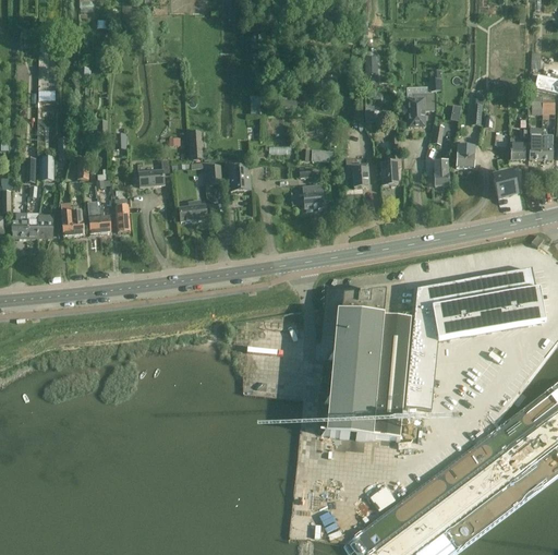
[(98,19),(97,27),(108,28),(109,20),(98,19)]
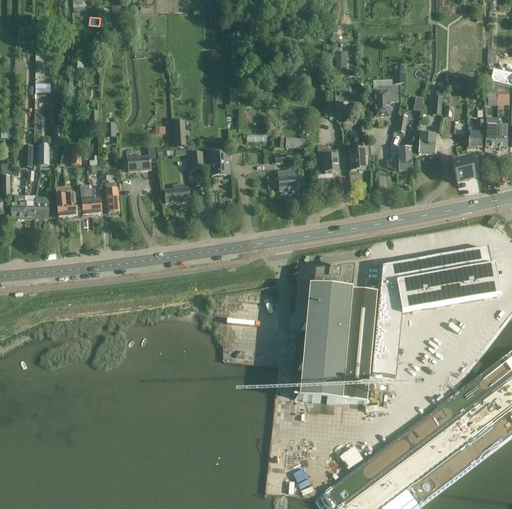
[(33,33),(21,33),(22,43),(33,43),(33,33)]
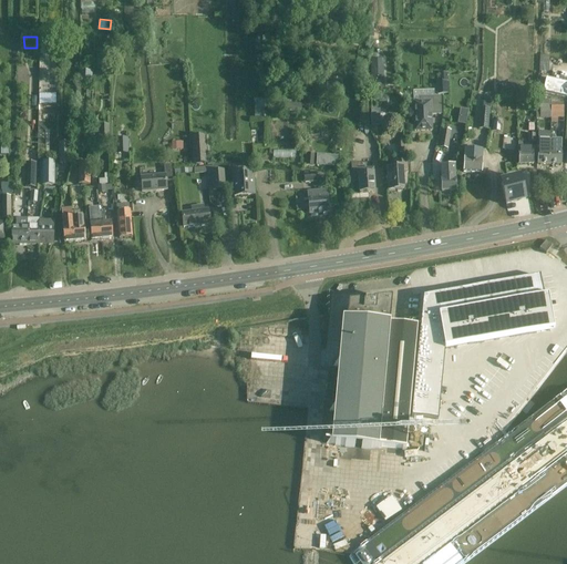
[(382,57),(371,57),(372,73),(383,73),(382,57)]
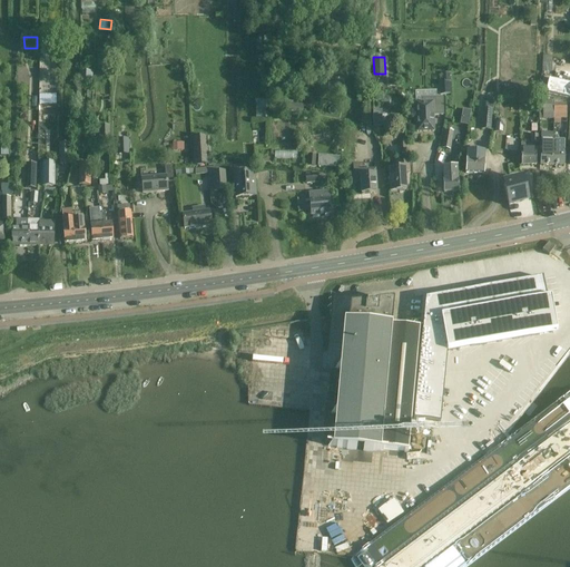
[(79,69),(78,79),(79,79),(92,80),(92,69),(79,69)]
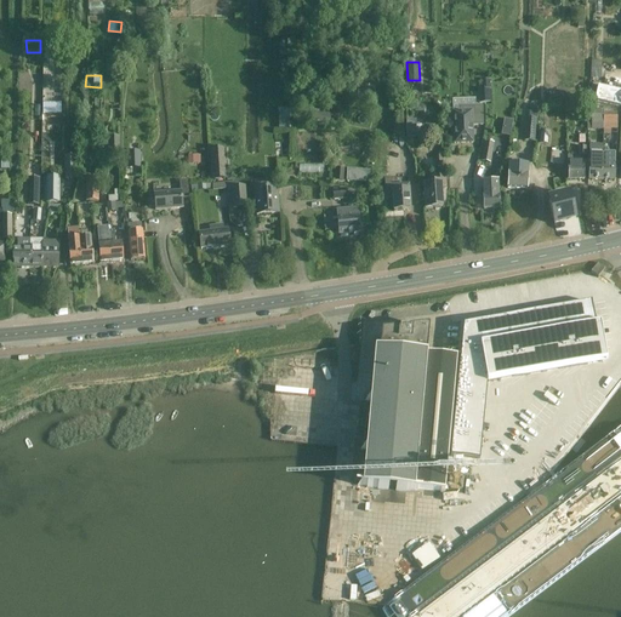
[(620,83),(592,84),(592,100),(620,98),(620,83)]
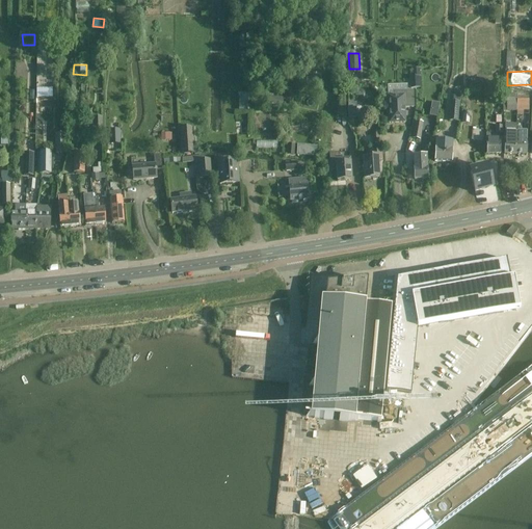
[(320,73),(307,73),(307,83),(321,83),(320,73)]
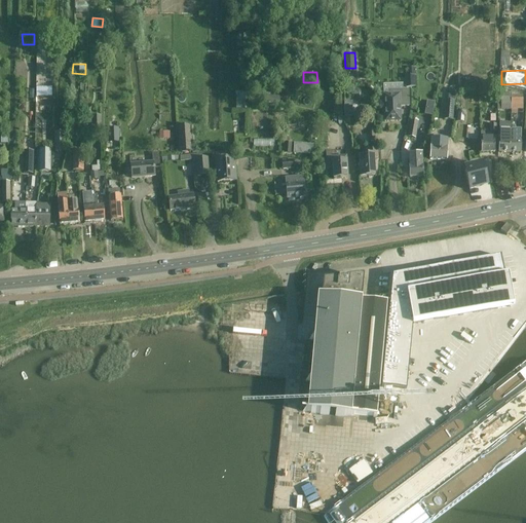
[(414,85),(414,74),(406,75),(406,85),(414,85)]
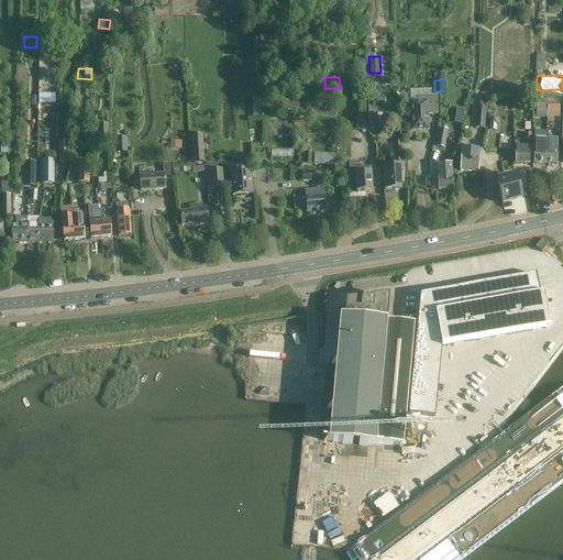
[(55,90),(41,91),(41,101),(55,100),(55,90)]
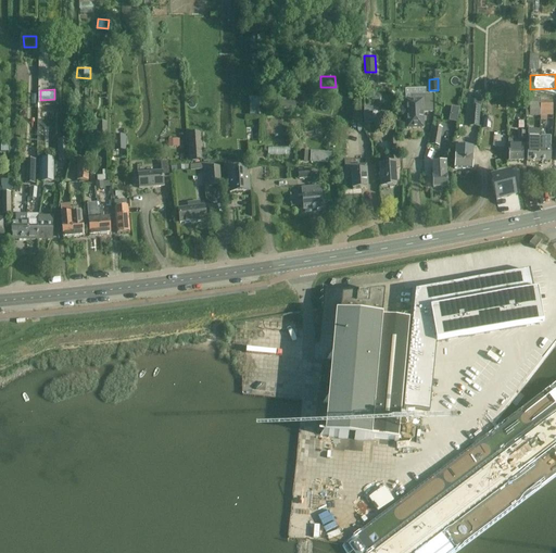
[(432,110),(431,92),(412,93),(412,98),(405,98),(406,127),(424,126),(422,111),(432,110)]
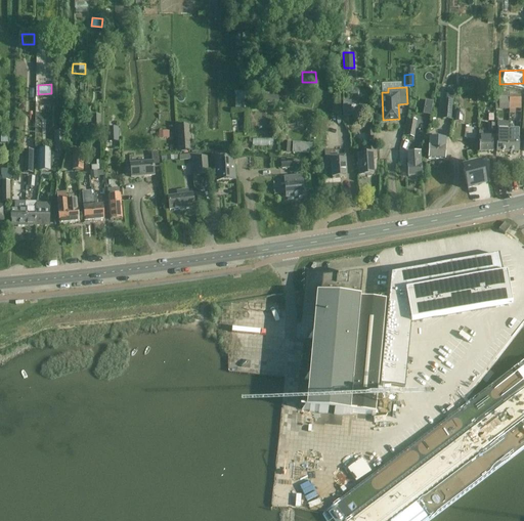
[(500,91),(499,91),(499,102),(508,102),(508,93),(508,91),(500,91)]
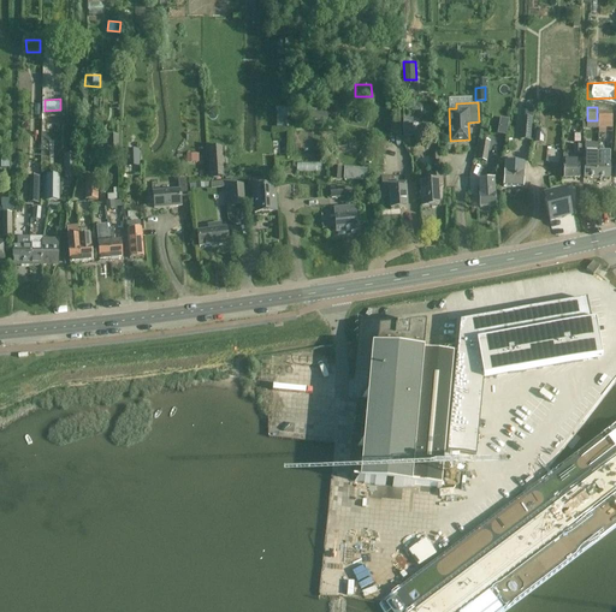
[(598,110),(597,110),(597,120),(597,123),(597,124),(611,124),(611,110),(605,110),(605,107),(598,107),(598,110)]
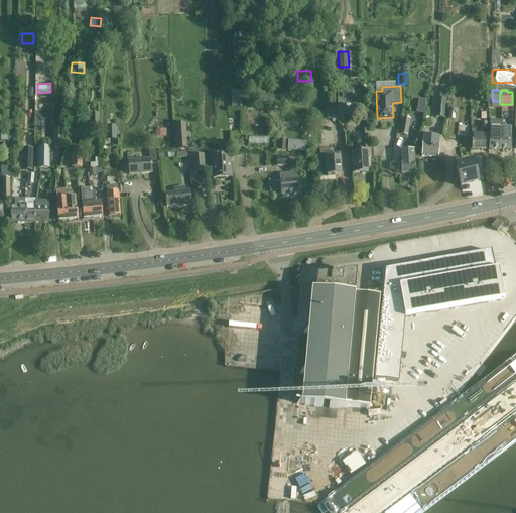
[(444,97),(436,97),(435,115),(443,115),(444,97)]
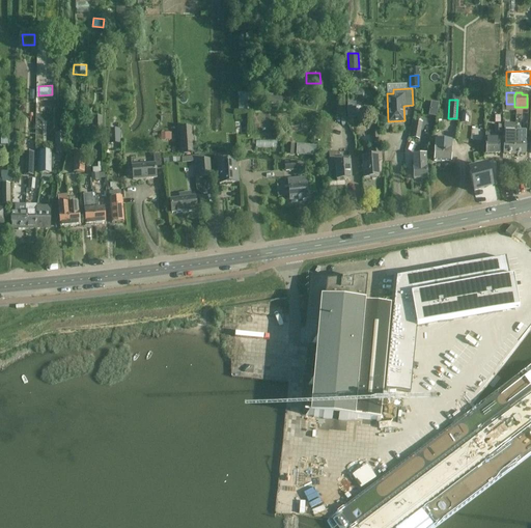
[(470,110),(460,110),(459,120),(469,121),(470,110)]
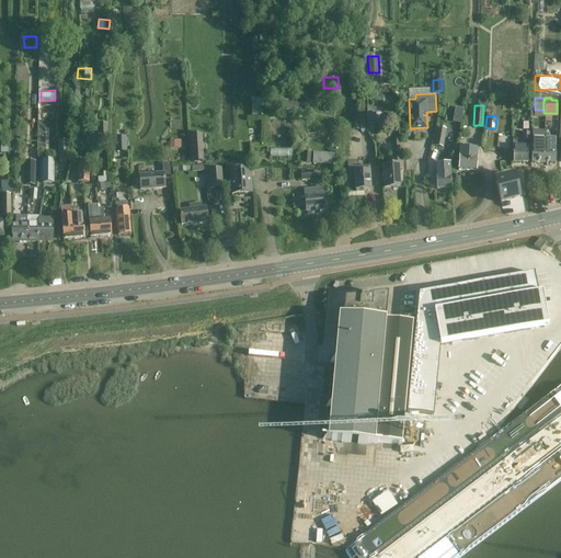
[(107,121),(98,122),(98,141),(109,141),(107,121)]
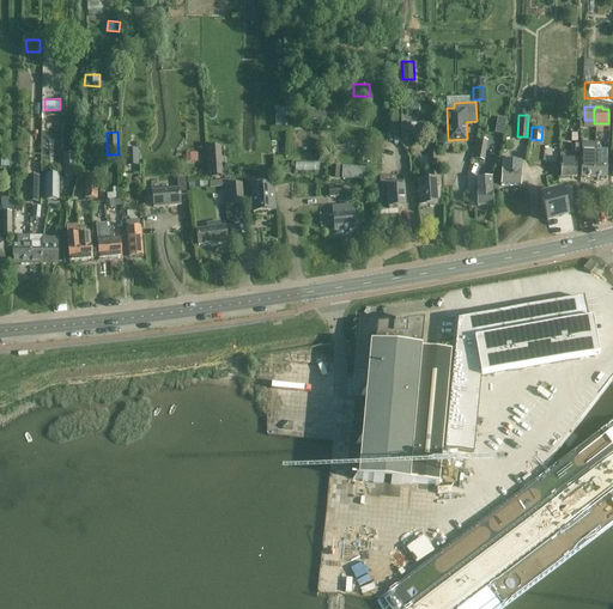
[(479,136),(475,156),(478,156),(485,157),(487,139),(479,136)]
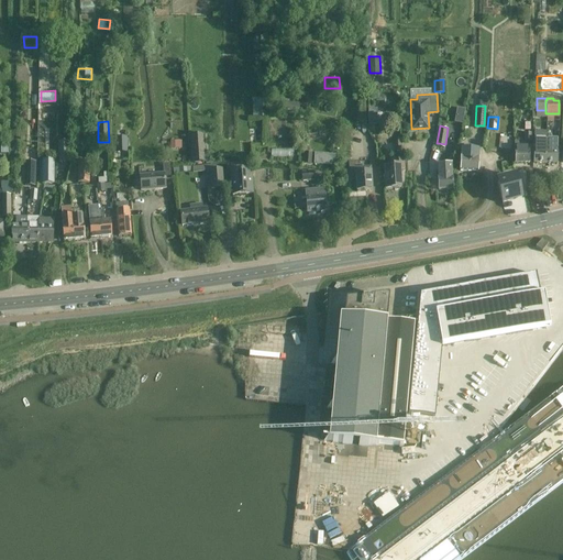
[(534,136),(533,161),(545,161),(545,141),(545,138),(545,129),(534,129),(534,136)]
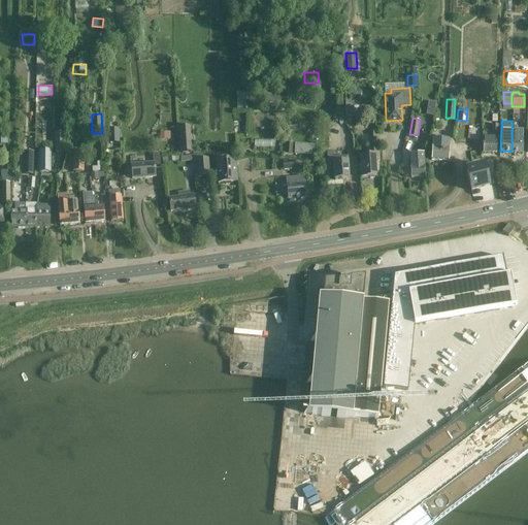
[(192,150),(191,125),(179,125),(180,150),(192,150)]
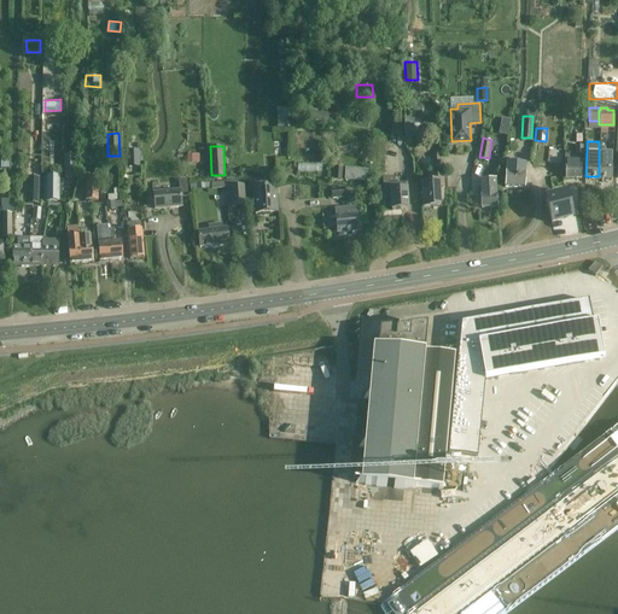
[(138,163),(138,148),(128,148),(128,163),(138,163)]
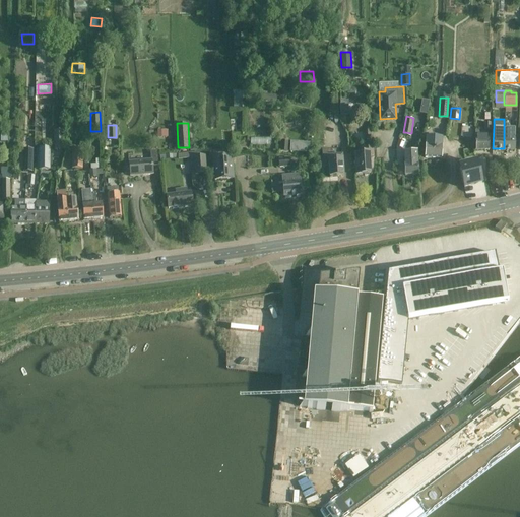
[(504,130),(504,148),(514,148),(515,137),(515,127),(510,127),(504,127),(504,130)]
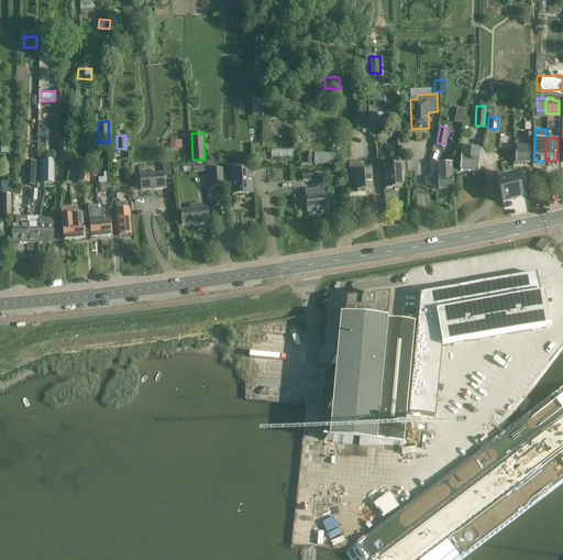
[(68,160),(68,139),(58,139),(58,160),(68,160)]
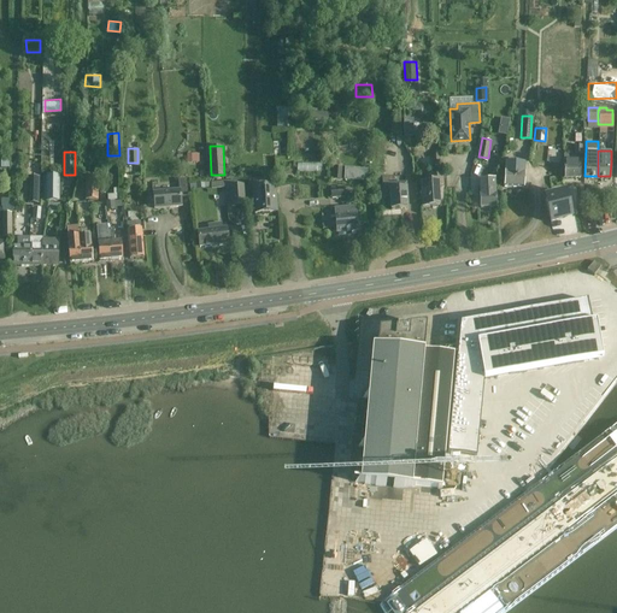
[(568,158),(568,152),(564,152),(564,176),(580,176),(580,158),(568,158)]
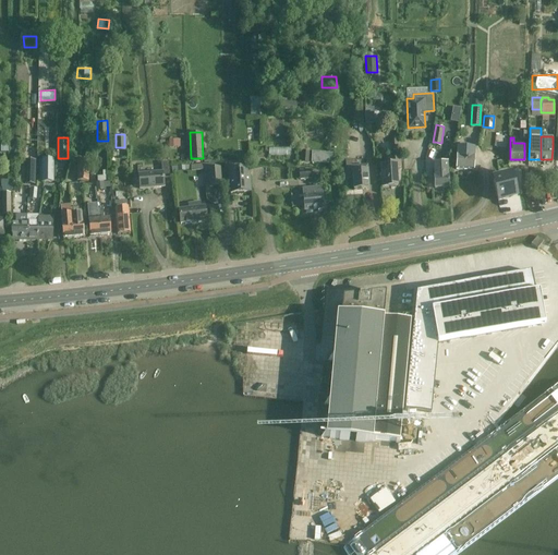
[(474,146),(457,145),(456,167),(473,168),(474,146)]
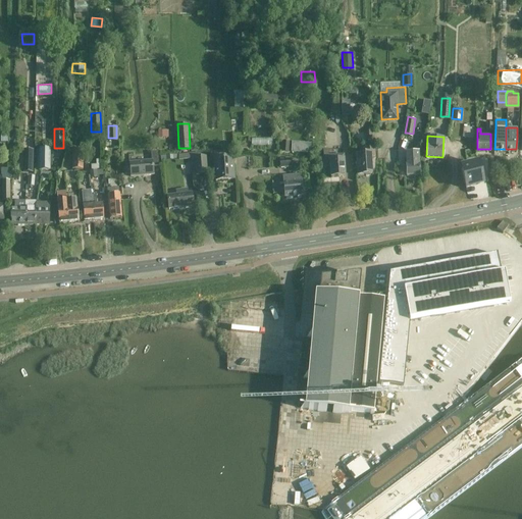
[(292,140),(291,151),(310,152),(311,142),(292,140)]
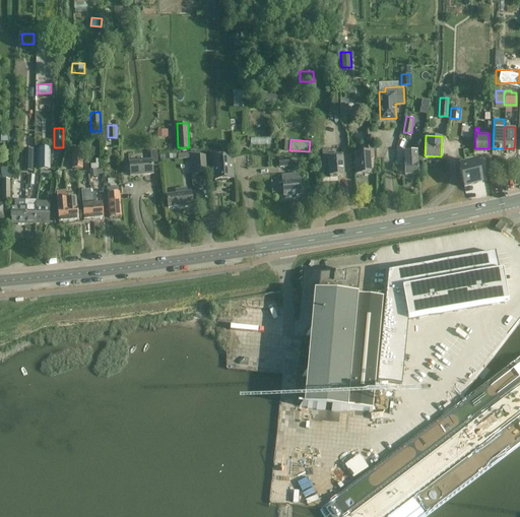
[(373,154),(373,145),(363,146),(363,152),(354,152),(355,173),(370,172),(369,154),(373,154)]
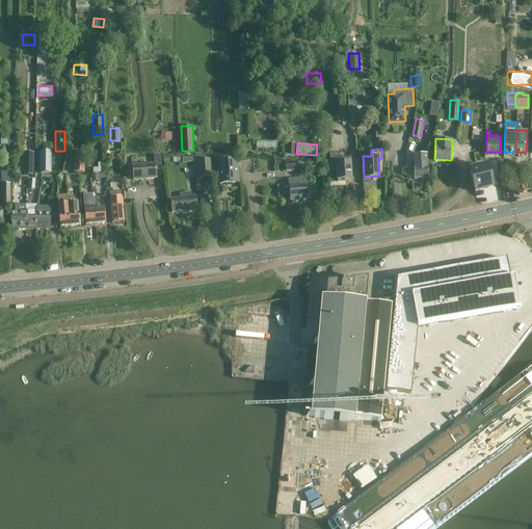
[(336,157),(335,150),(329,151),(330,170),(337,169),(337,179),(351,178),(350,156),(336,157)]
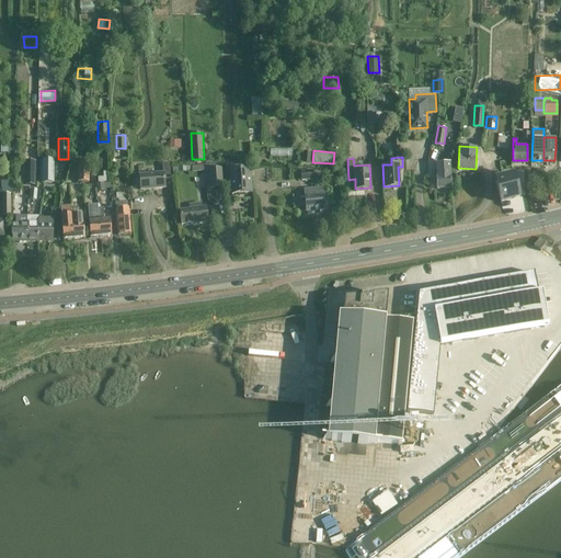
[(25,159),(24,183),(35,183),(36,159),(25,159)]
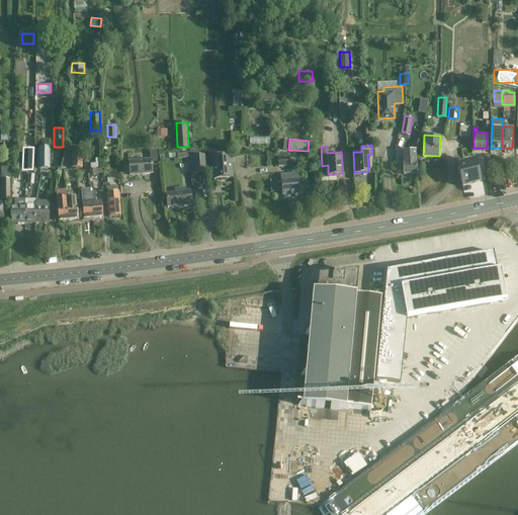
[(158,163),(157,149),(150,149),(150,158),(128,160),(130,174),(152,171),(152,163),(158,163)]
